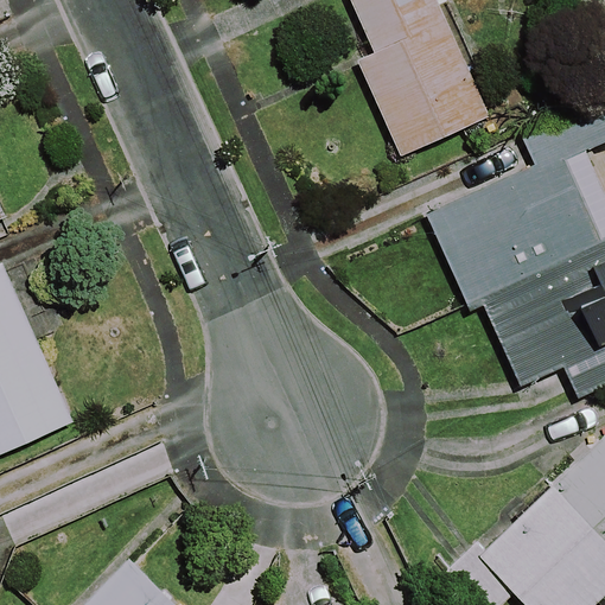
[(489,116),(434,0),(351,0),(374,49),(355,57),(401,158),(489,116)]
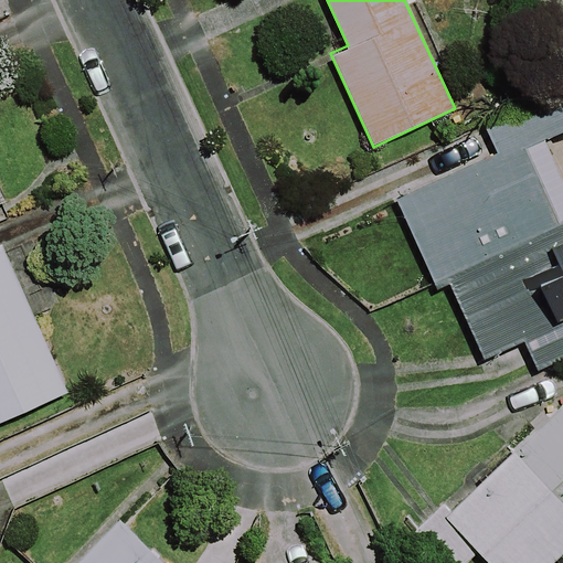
[(449,284),(562,234),(562,190),(541,139),(397,201),(436,289),(449,284)]
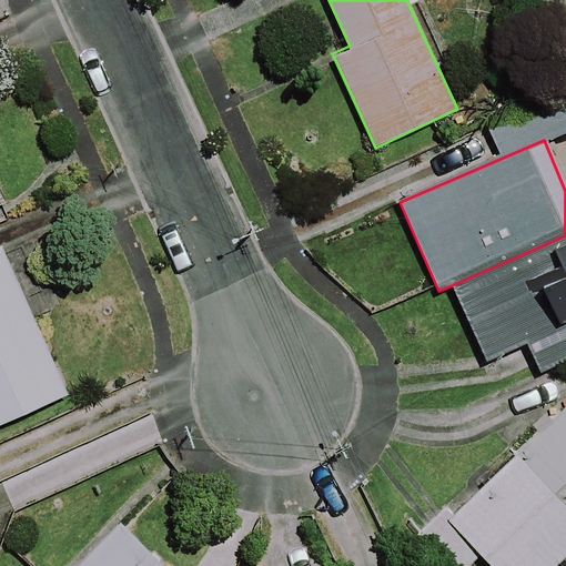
[(527,344),(539,374),(564,363),(565,366),(565,235),(452,285),(484,362),(527,344)]
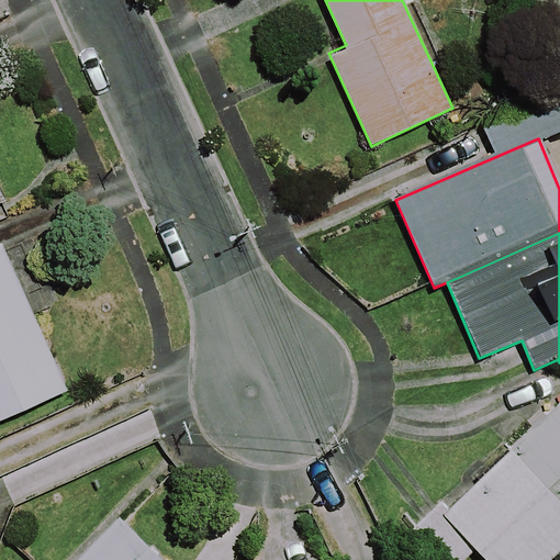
[(0,418),(67,391),(4,245),(0,246),(0,418)]
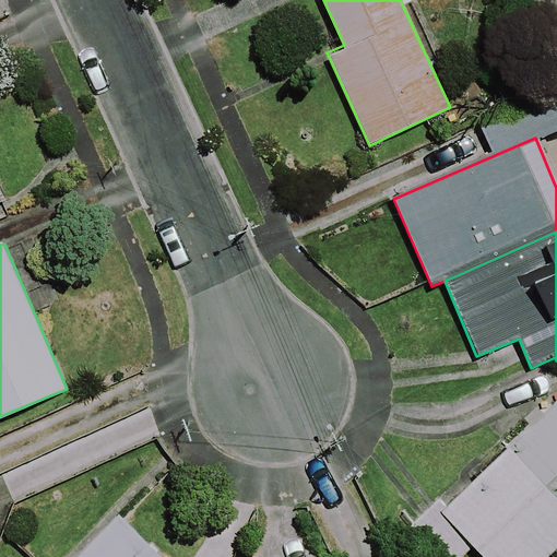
[(545,556),(556,546),(556,402),(449,506),(442,499),(412,529),(438,556),(462,556),(473,546),(483,556),(545,556)]
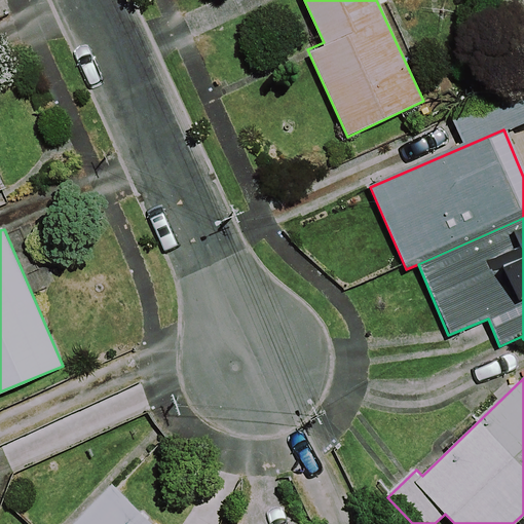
[(148,523),(110,487),(73,523),(148,523)]
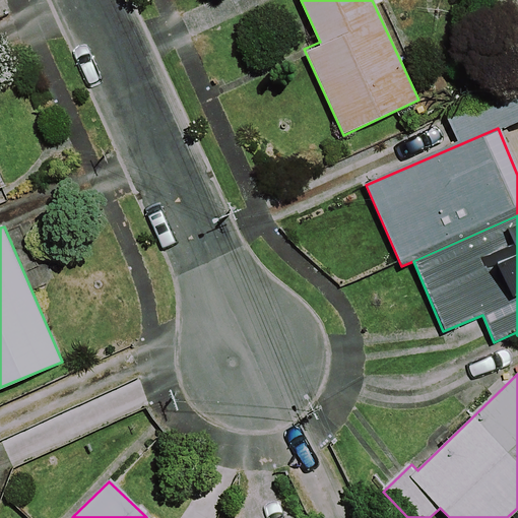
All buildings are outlined.
